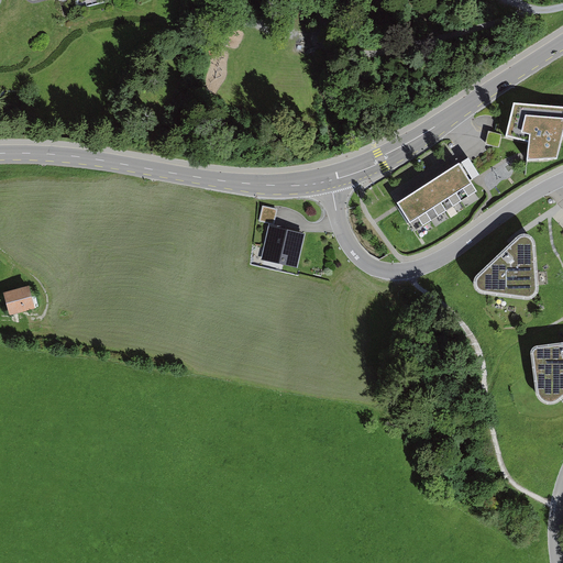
[(562,102),(512,102),(505,138),(528,140),(528,154),(528,161),(558,159),(562,144),(562,102)]
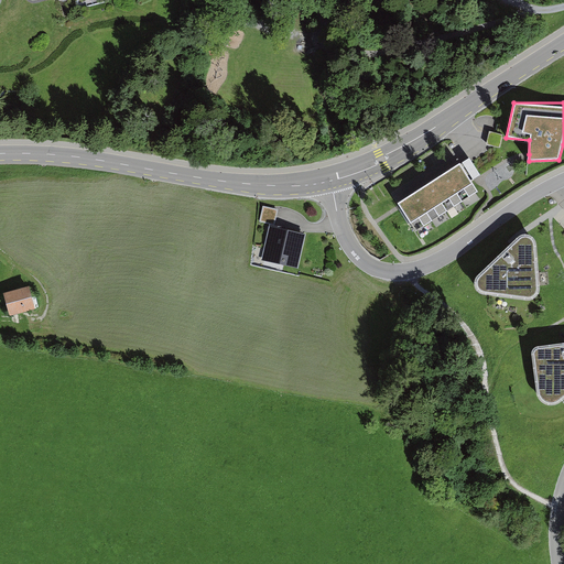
[(489,132),(486,145),(500,148),(502,136),(489,132)]
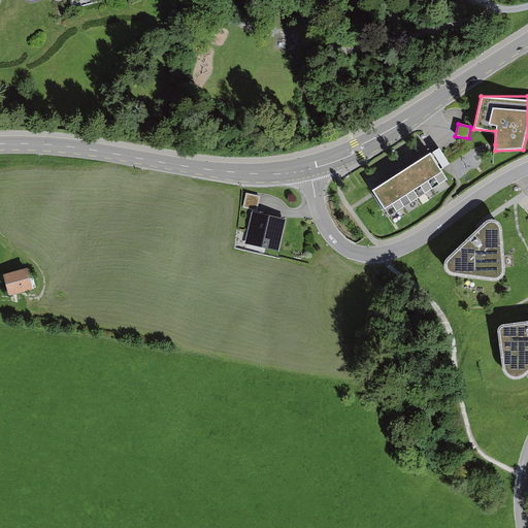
[(430,138),(369,178),(387,206),(449,165),(430,138)]
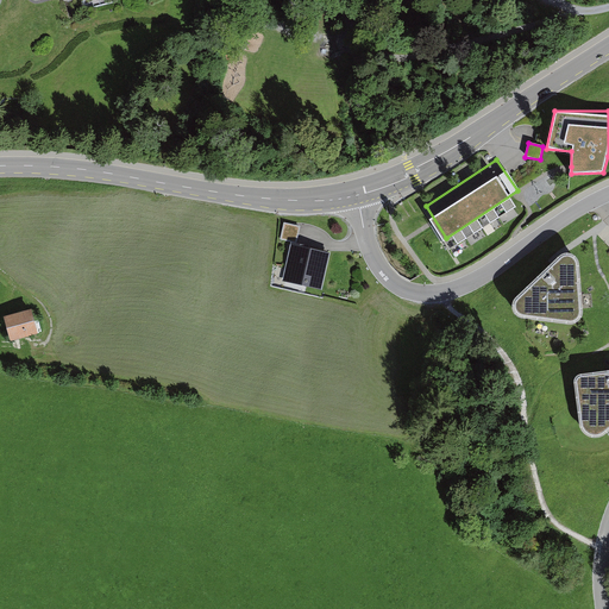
[(293,244),(296,245),(300,227),(284,223),(280,240),(293,244)]
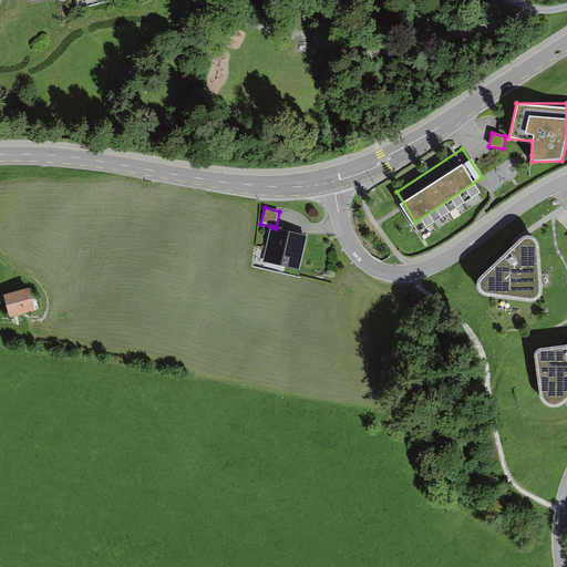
[(276,228),(272,227),(264,261),(299,270),(308,235),(276,228)]
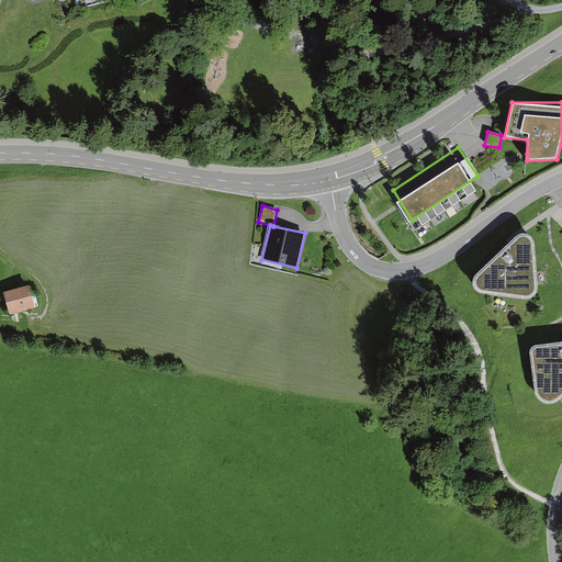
[(524,233),(515,236),(473,277),(474,287),(481,293),(521,299),(530,299),(538,291),(535,243),(530,235),(524,233)]
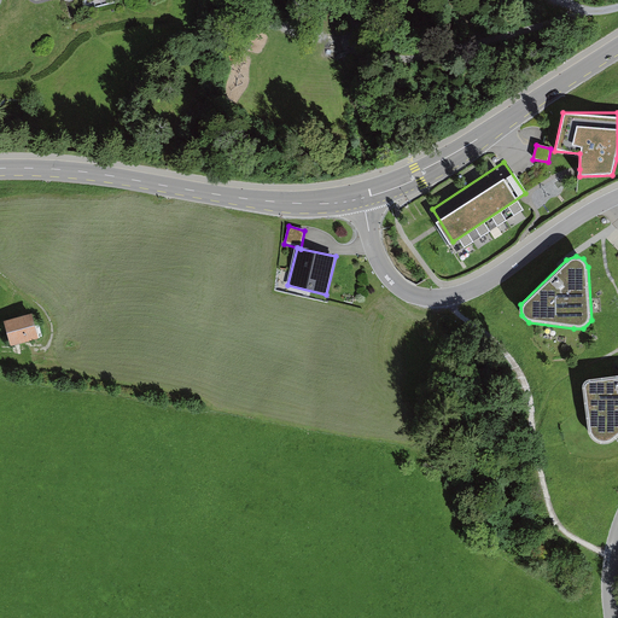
[(6,325),(12,344),(36,337),(30,318),(6,325)]
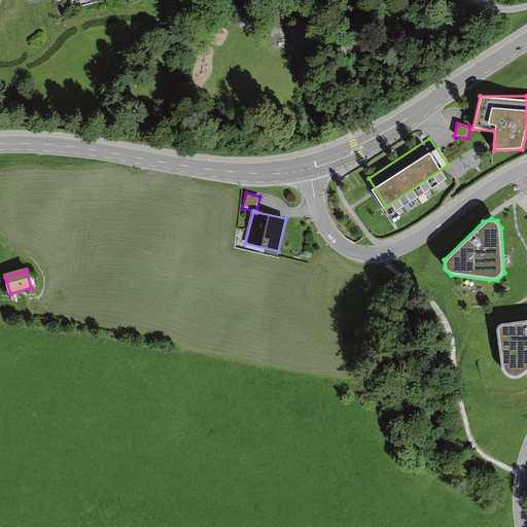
[(526,319),(503,322),(498,325),(497,331),(502,370),(507,376),(512,378),(522,377),(526,372),(526,319)]
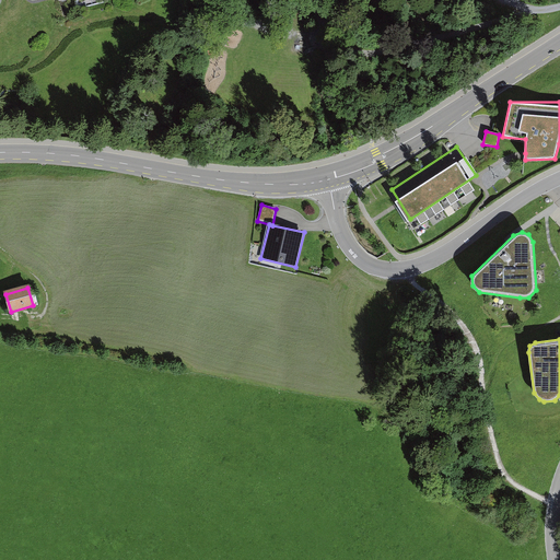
All buildings are outlined.
